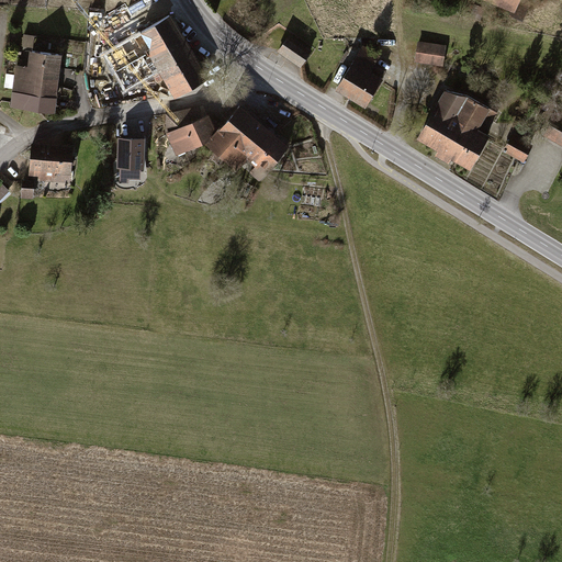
[(388,0),(360,0),(361,21),(389,21),(388,0)]
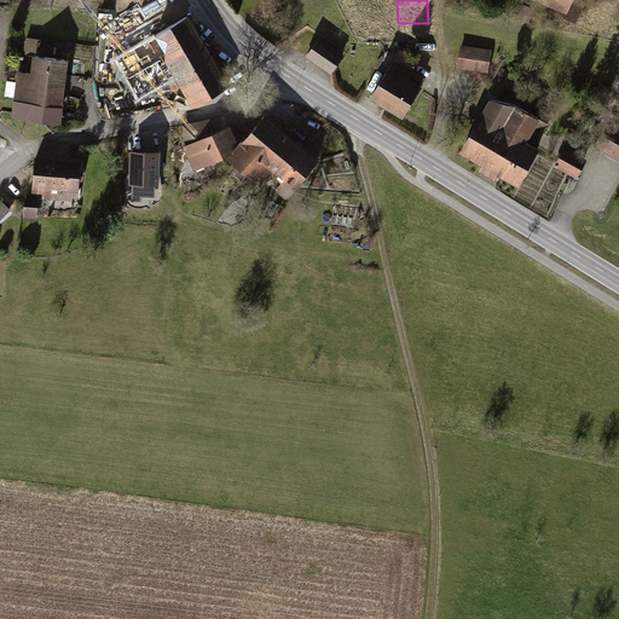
[(539,0),(585,19),(593,0),(539,0)]
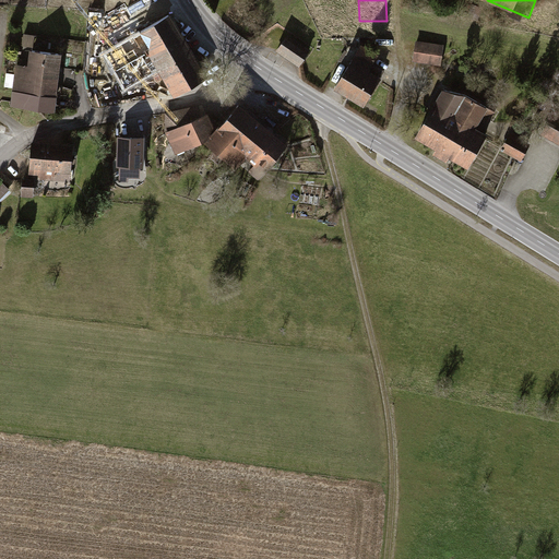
[(107,54),(127,87),(162,68),(177,93),(204,76),(169,16),(107,54)]
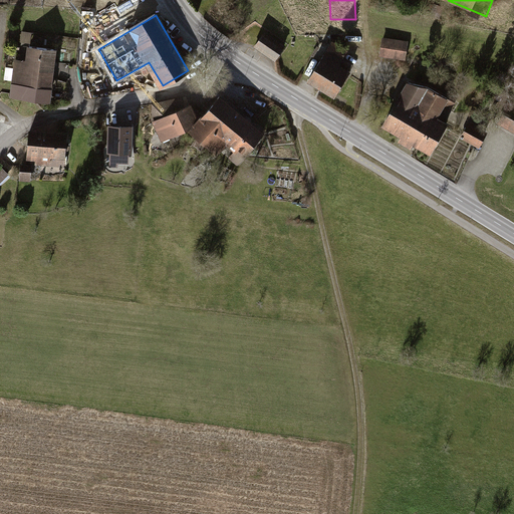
[(25,30),(24,41),(32,42),(33,31),(25,30)]
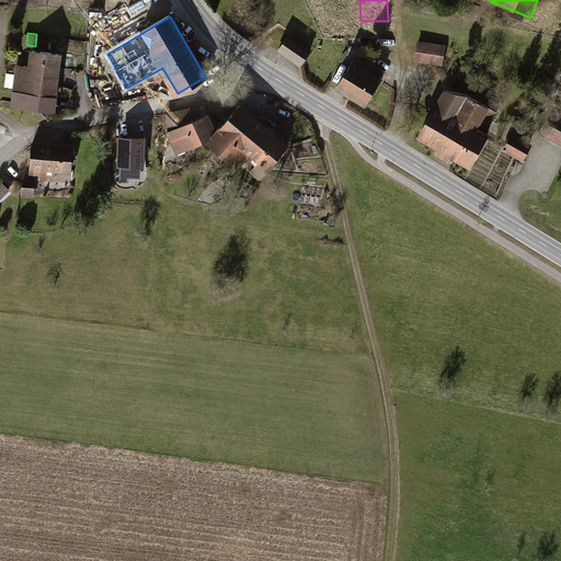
[(287,39),(278,52),(298,66),(307,53),(287,39)]
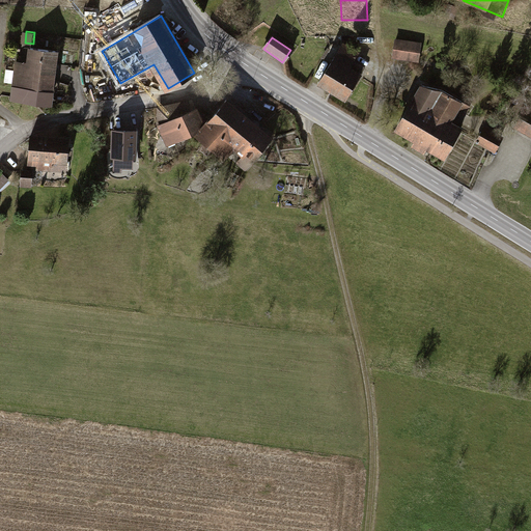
[(422,42),(395,37),(392,58),(419,62),(422,42)]
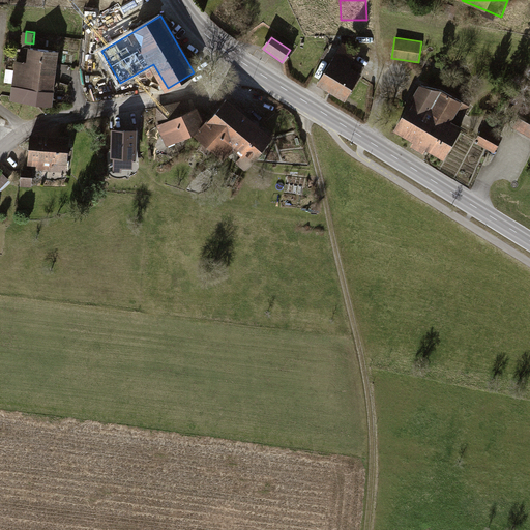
[(347,40),(320,82),(347,98),(362,74),(353,68),(363,52),(347,40)]
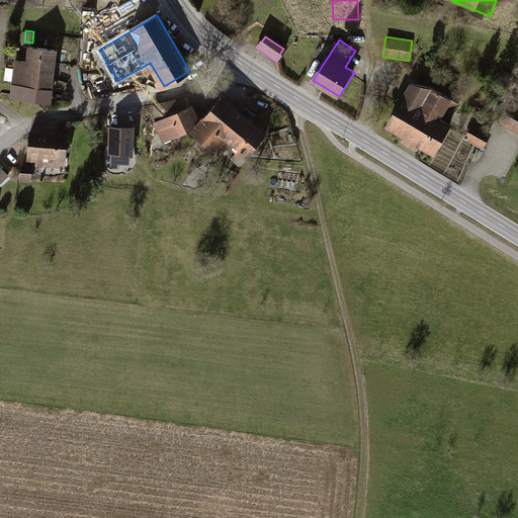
[(16,60),(11,97),(51,101),(57,50),(31,47),(29,62),(16,60)]
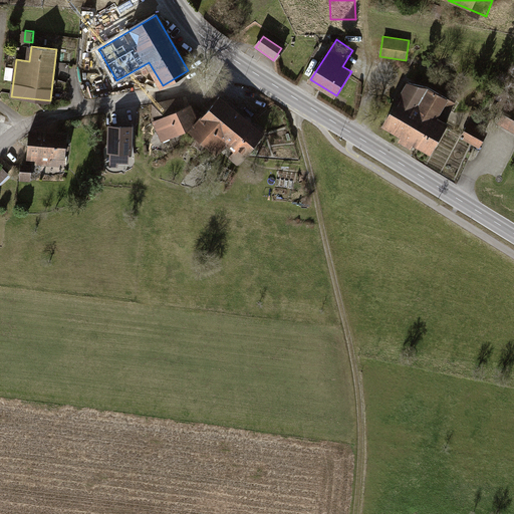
[(410,80),(384,125),(434,154),(448,131),(440,126),(453,105),(410,80)]
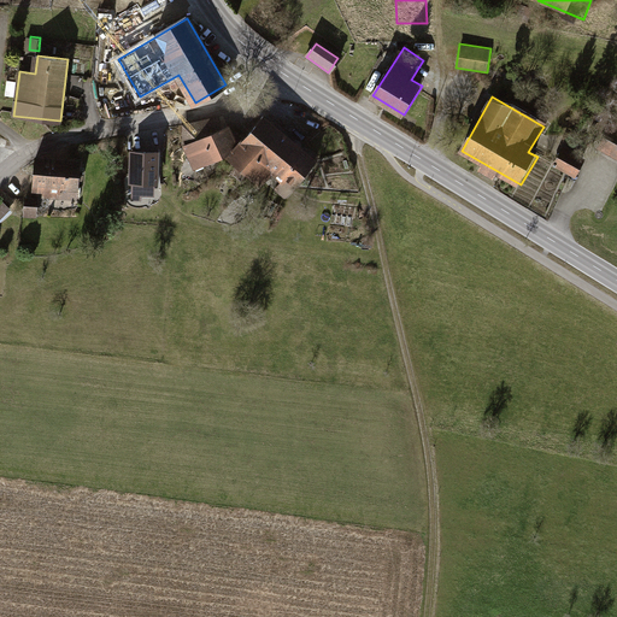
[(313,162),(265,121),(233,158),(282,199),(313,162)]
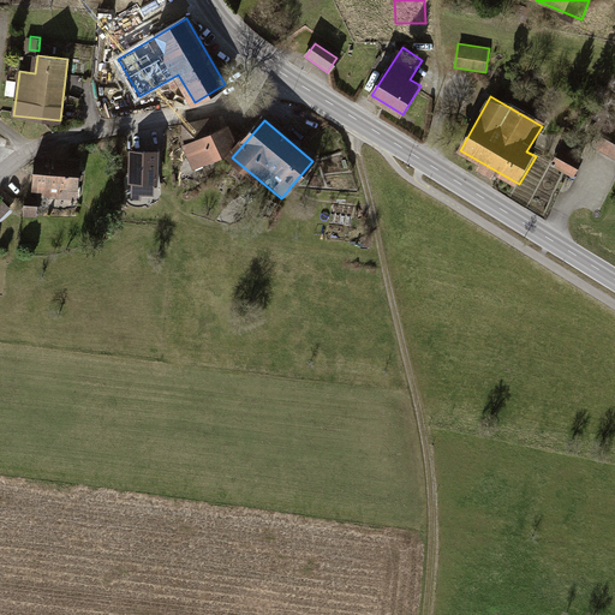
[(228,126),(184,145),(195,168),(238,149),(228,126)]
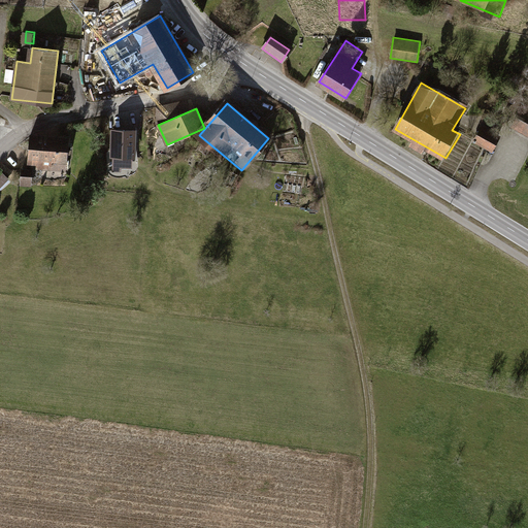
[(501,134),(482,124),(472,141),(493,152),(501,134)]
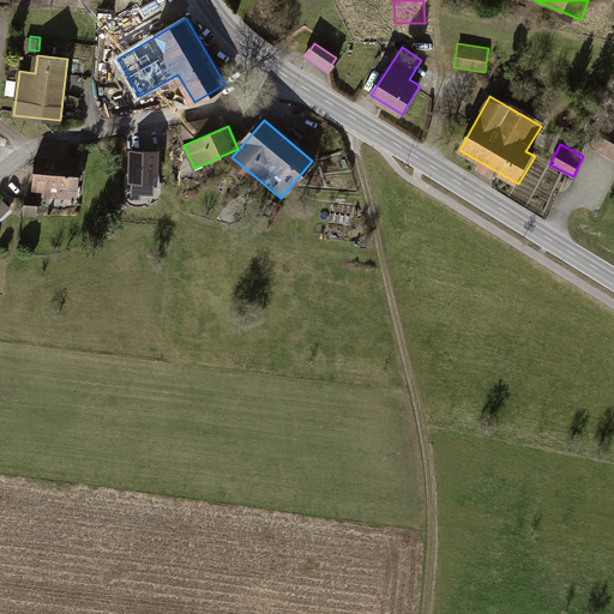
[(160,150),(131,149),(130,182),(132,182),(132,199),(142,199),(142,196),(155,196),(156,184),(158,184),(160,150)]
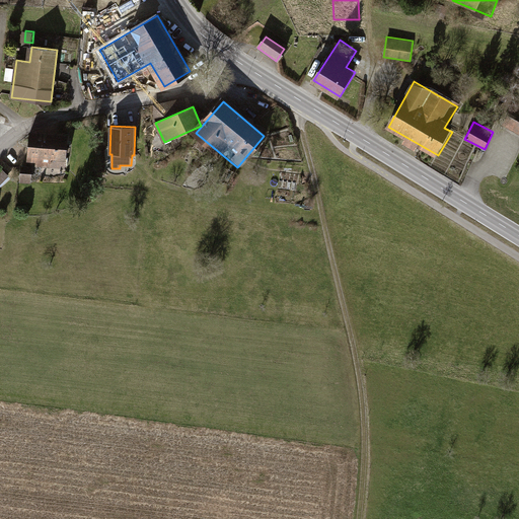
[(31,133),(29,162),(67,164),(69,135),(31,133)]
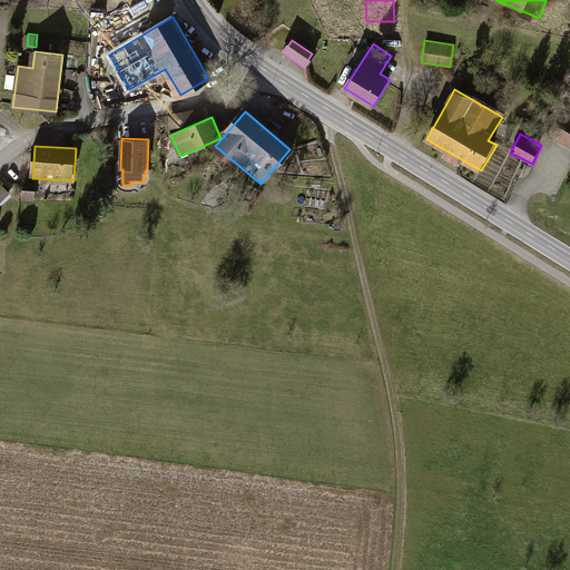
[(23,199),(37,199),(37,180),(25,179),(23,199)]
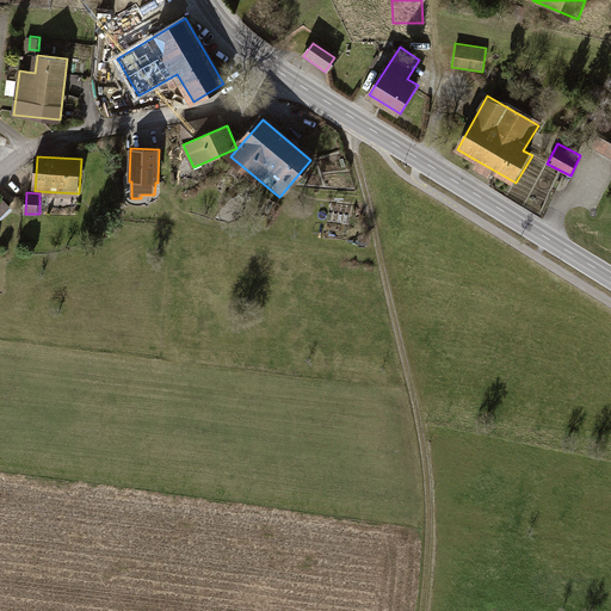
[(5,201),(0,205),(0,217),(1,220),(12,207),(5,201)]
